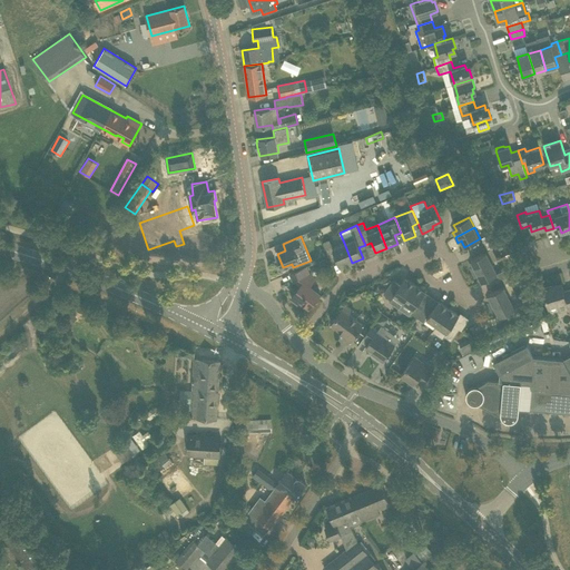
[(344,243),(332,247),(331,244),(324,246),(330,259),(336,257),(341,267),(352,263),(344,243)]
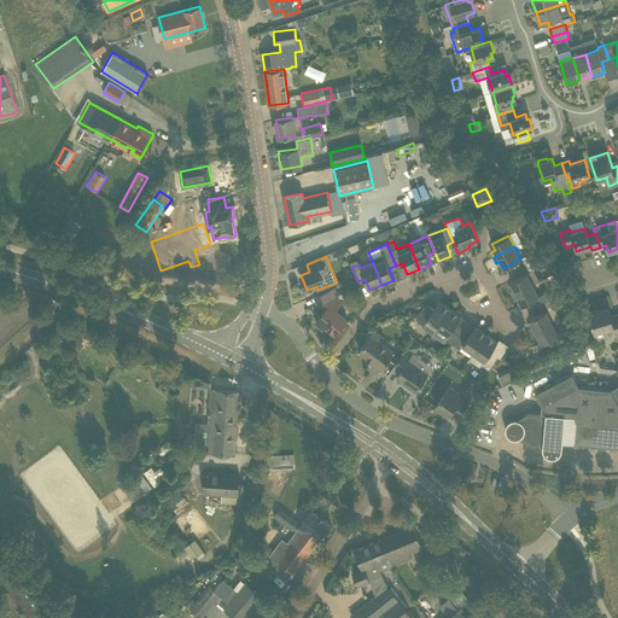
[(509,290),(512,296),(534,285),(528,273),(511,281),(513,287),(509,290)]
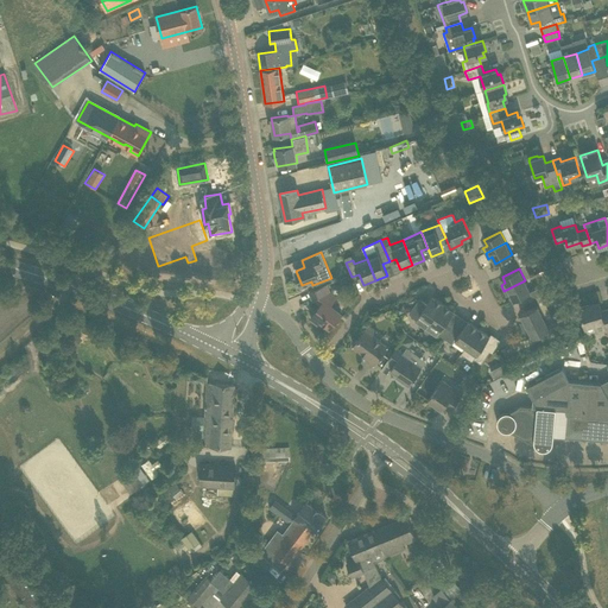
[(525,280),(504,291),(507,296),(511,293),(514,301),(531,292),(525,280)]
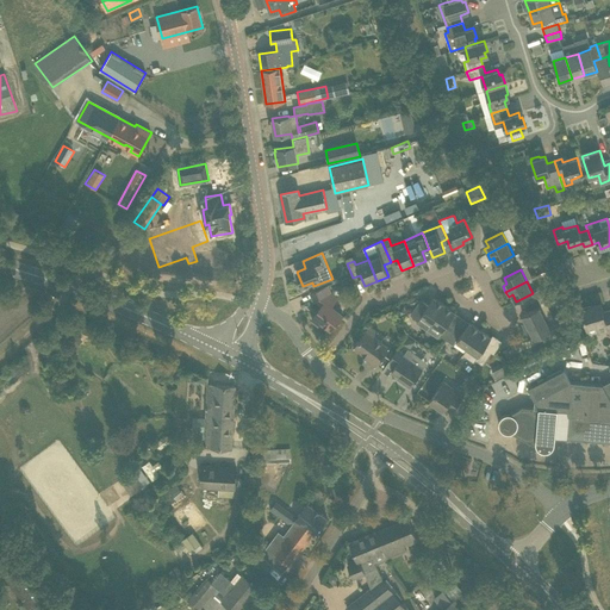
[(321,322),(330,329),(342,313),(331,306),(337,298),(330,293),(328,285),(310,293),(313,300),(322,306),(311,319),(318,324),(321,322)]
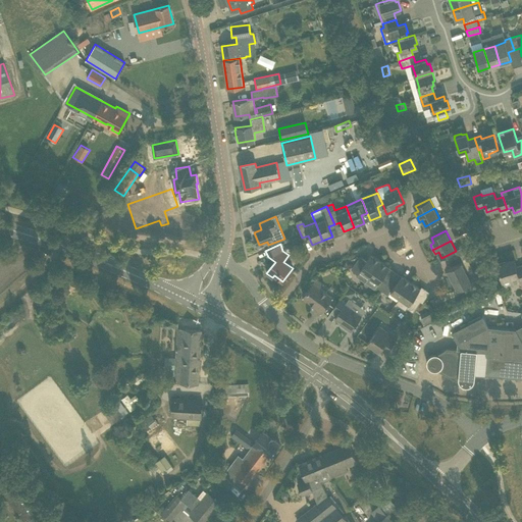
[(360,270),(369,276),(380,261),(371,255),(365,263),(359,259),(361,257),(361,256),(352,269),(358,274),(360,270)]
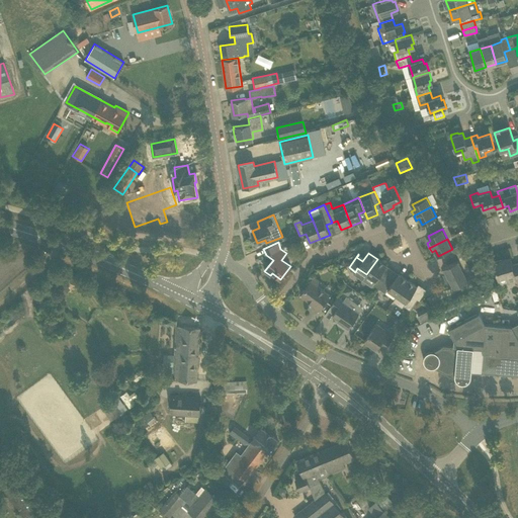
[(510,258),(494,263),(499,278),(506,276),(509,283),(517,280),(517,263),(512,265),(510,258)]
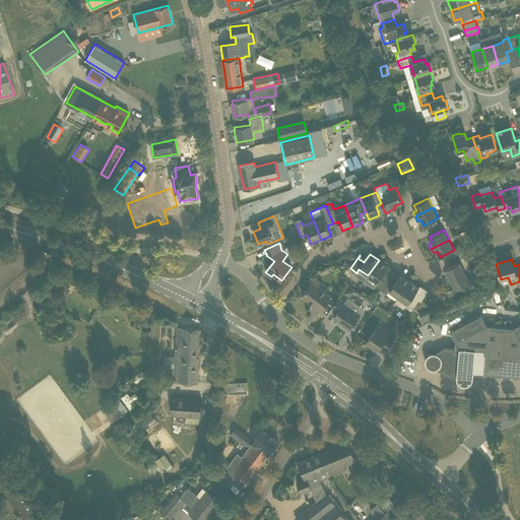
[(379,260),(368,275),(376,282),(374,285),(381,289),(388,278),(382,274),(388,266),(379,260)]
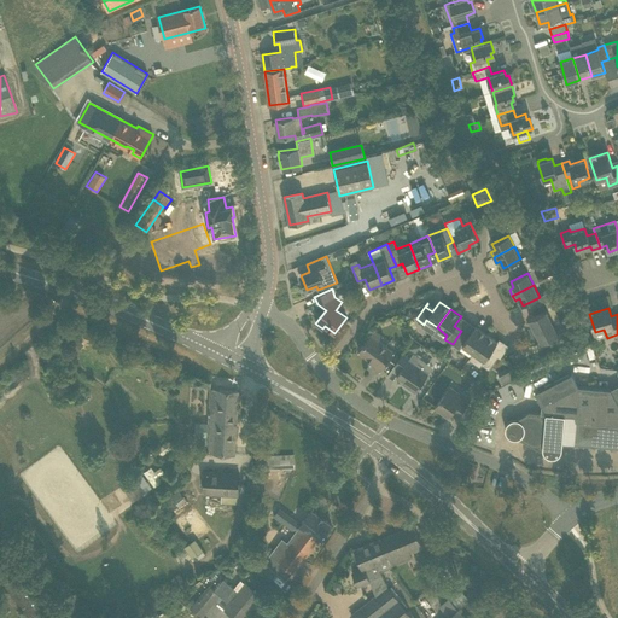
[(529,327),(531,333),(553,322),(547,310),(530,319),(532,326),(529,327)]
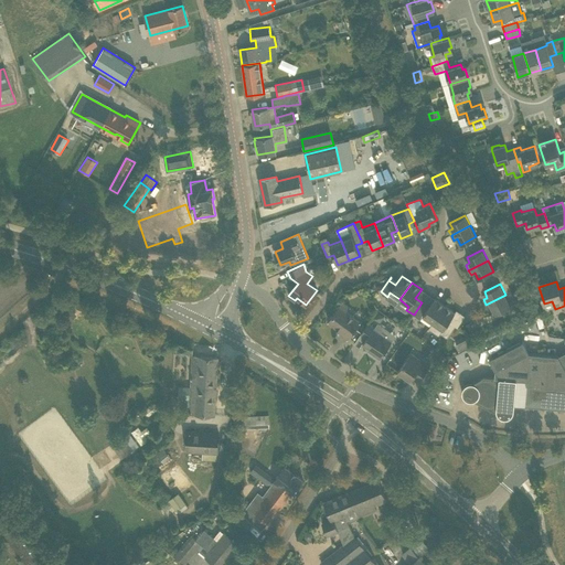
[(505,295),(486,305),(489,309),(492,308),(494,313),(511,306),(505,295)]
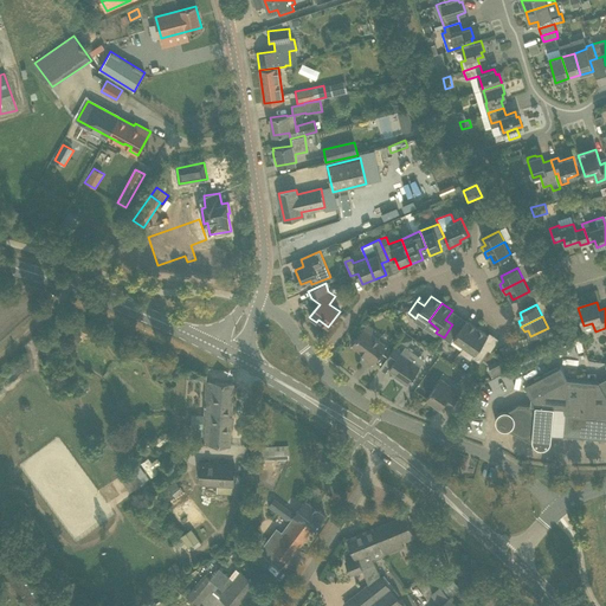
[(444,337),(462,350),(464,346),(464,347),(477,328),(466,320),(459,330),(452,324),(444,337)]
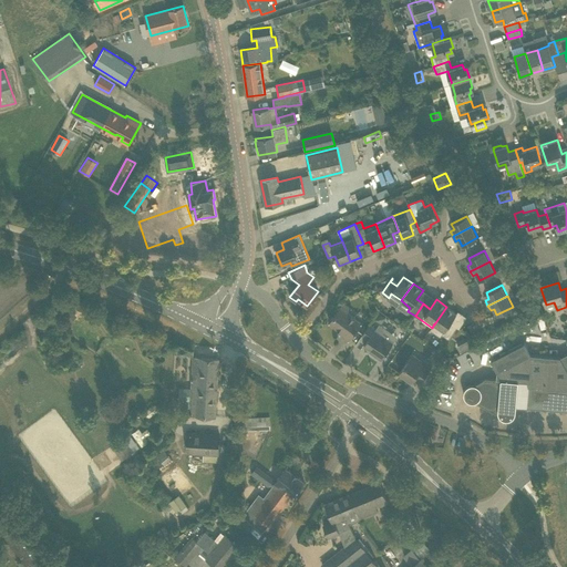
[(351,309),(343,302),(329,322),(341,331),(339,333),(349,341),(361,323),(348,313),(351,309)]
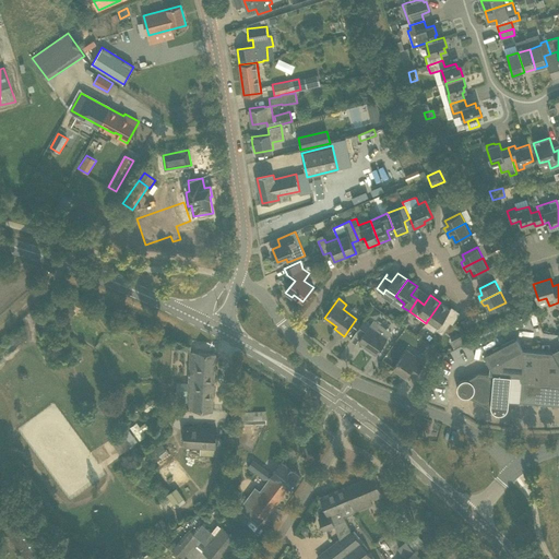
[(444,318),(450,309),(440,302),(428,320),(428,319),(426,323),(424,324),(435,332),(436,330),(442,334),(451,323),(444,318)]
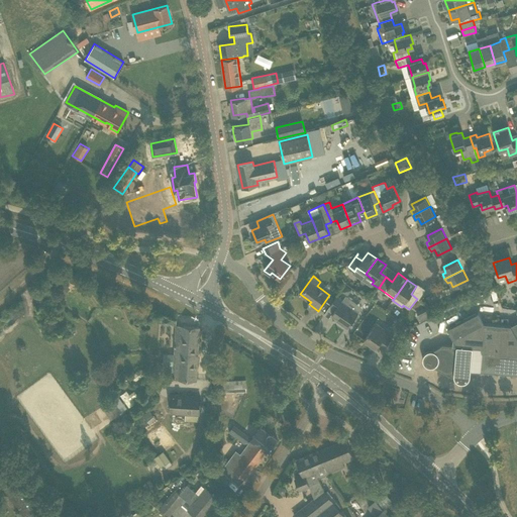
[(347,328),(358,313),(341,301),(342,300),(336,296),(329,306),(334,310),(332,314),(341,321),(340,323),(347,328)]
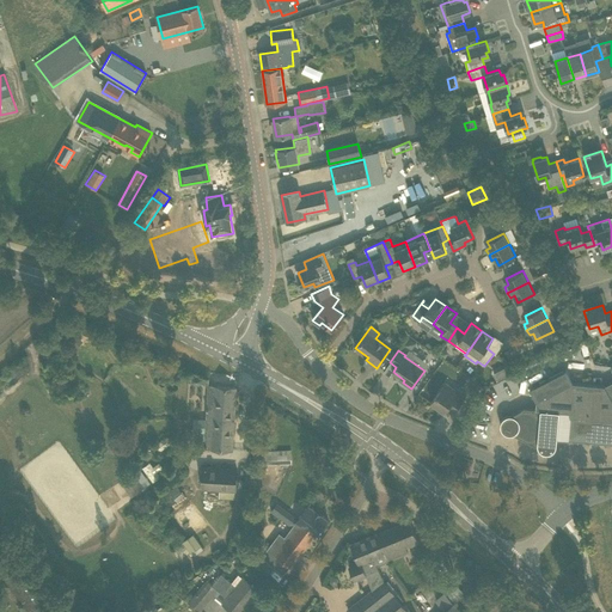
[(501,422),(501,424),(501,429),(502,432),(505,433),(506,434),(510,435),(512,435),(515,433),(537,446),(538,448),(540,451),(542,452),(545,453),(548,453),(551,452),(552,451),(555,450),(556,448),(557,446),(557,445),(557,439),(611,442),(611,381),(605,386),(573,383),(567,369),(530,390),(537,402),(536,409),(525,408),(512,416),(509,416),(506,416),(503,418),(502,420),(501,422)]
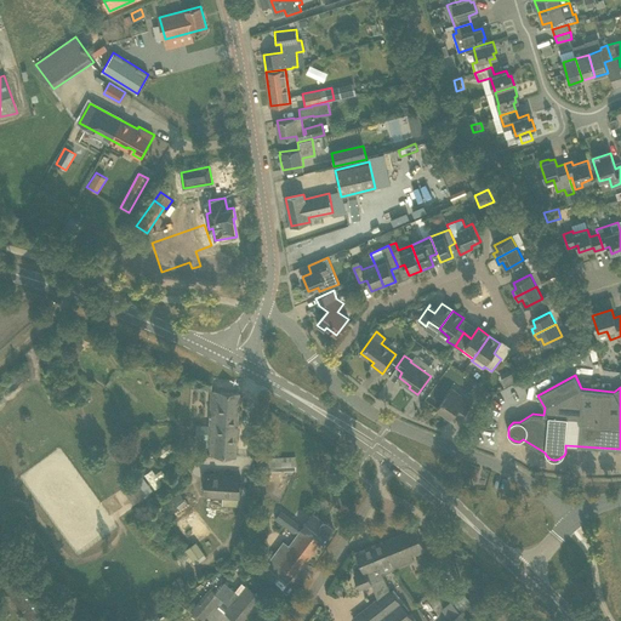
[(200,387),(211,392),(211,385),(203,381),(200,387)]
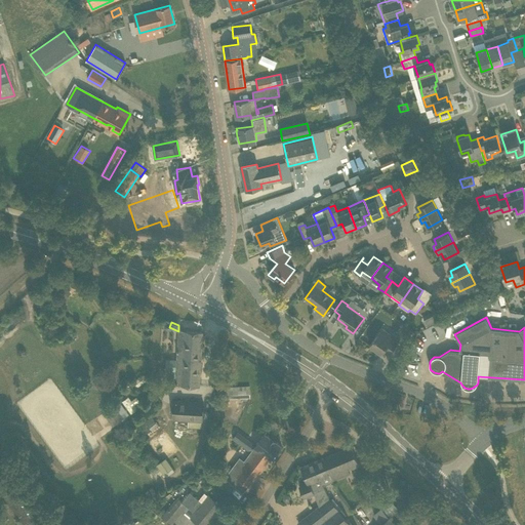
[(391,332),(389,336),(380,330),(370,346),(381,353),(385,348),(390,352),(400,338),(391,332)]
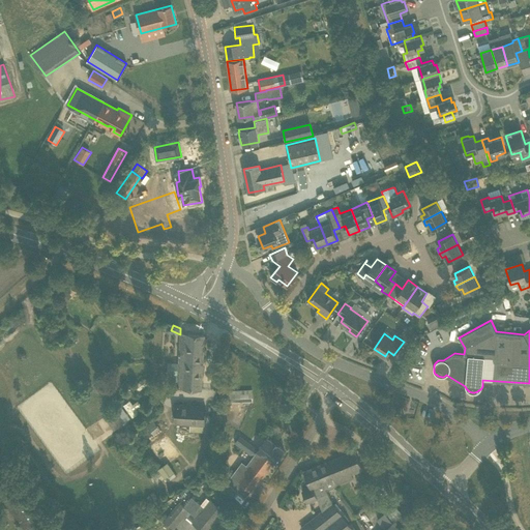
[(204,334),(185,334),(184,354),(179,353),(177,387),(201,388),(204,334)]
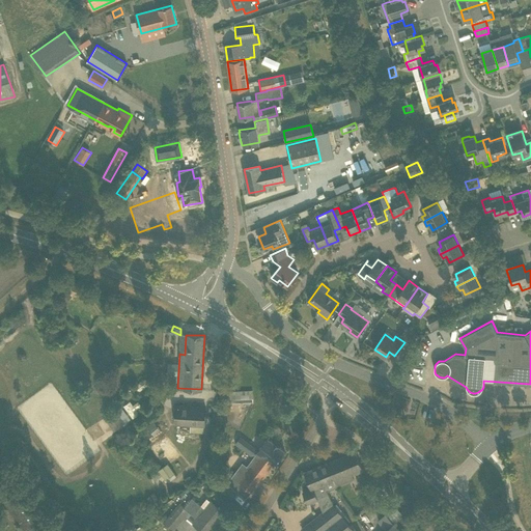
[(227,392),(229,402),(253,401),(252,391),(227,392)]
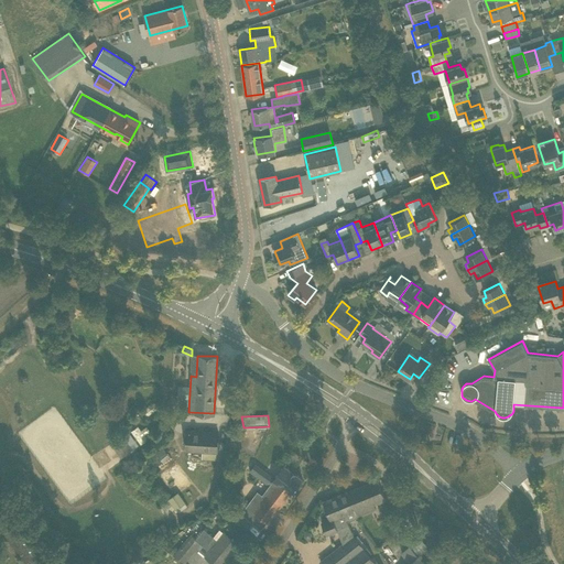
[(216,453),(218,453),(219,432),(186,430),(185,452),(203,453),(202,459),(216,461),(216,453)]
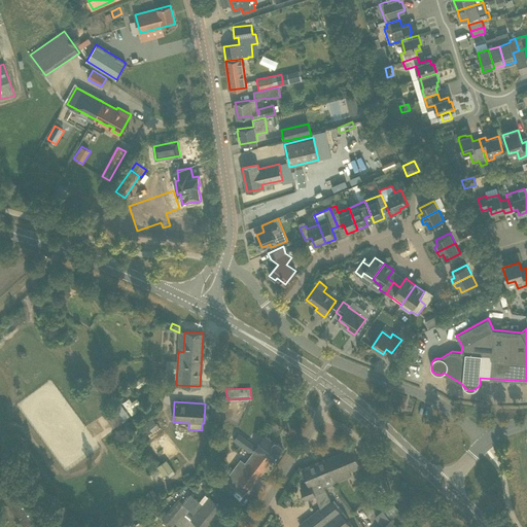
[(114,427),(124,420),(116,409),(106,416),(114,427)]
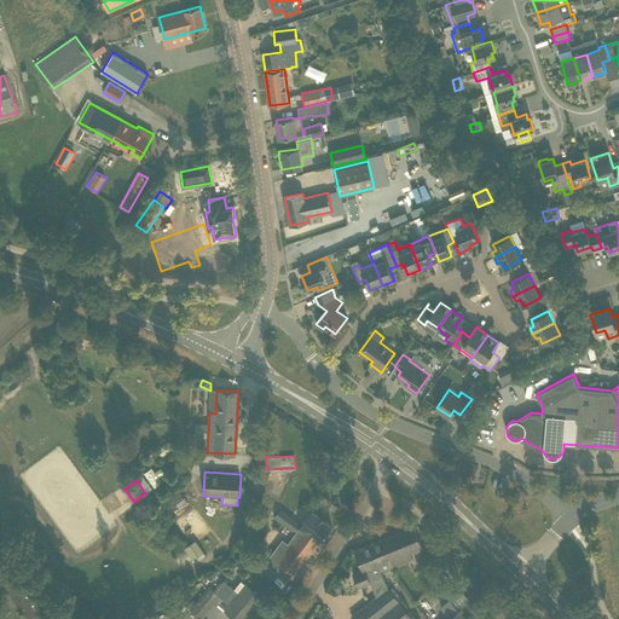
[(180,508),(187,502),(179,492),(172,498),(180,508)]
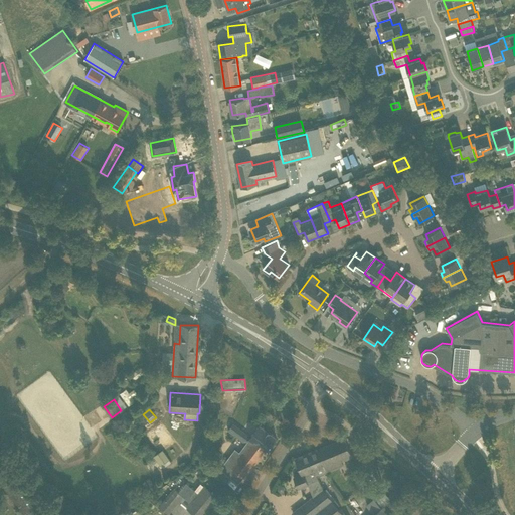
[(153,437),(163,428),(157,420),(147,428),(153,437)]
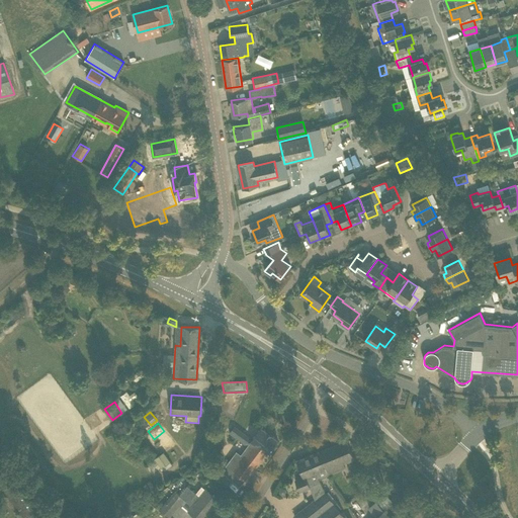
[(249,447),(233,469),(246,481),(277,439),(261,427),(252,439),(235,426),(230,432),(249,447)]
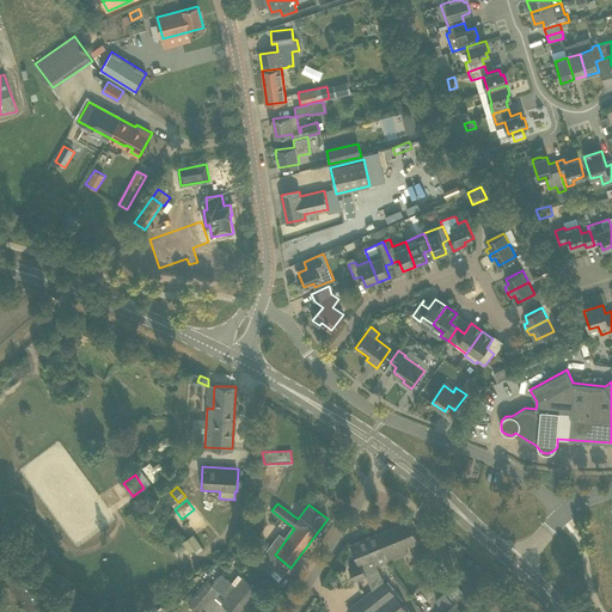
[(409,521),(377,534),(387,560),(408,551),(407,549),(418,544),(409,521)]
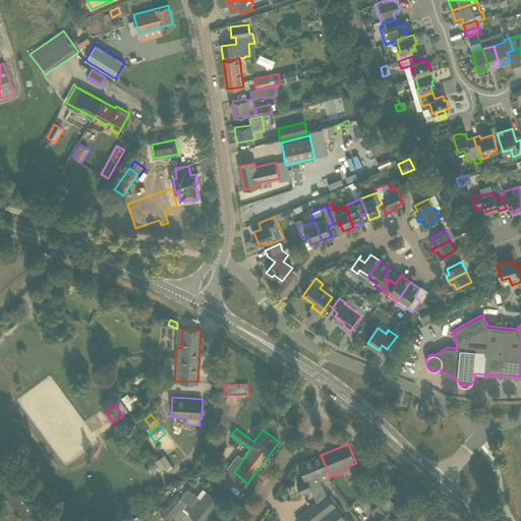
[(164,455),(156,462),(163,471),(171,465),(164,455)]
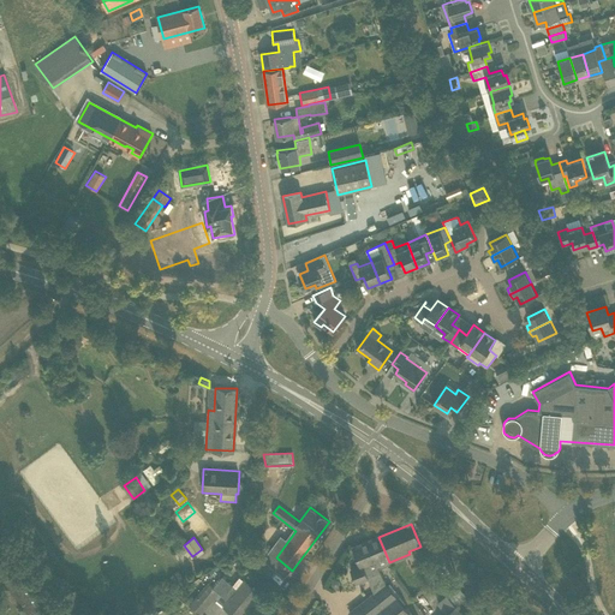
[(408,614),(383,579),(377,567),(389,562),(378,537),(353,548),(360,567),(352,572),(357,583),(366,578),(375,595),(350,613),(351,614),(408,614)]
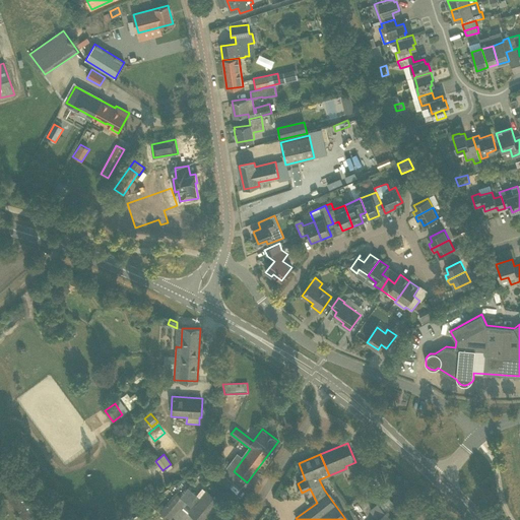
[(0,488),(22,519),(51,519),(8,460),(0,465),(0,488)]
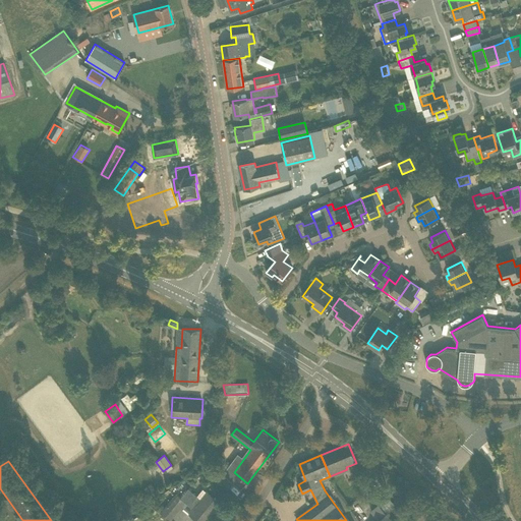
[(220,504),(221,504),(204,489),(197,497),(188,488),(181,498),(176,495),(162,513),(170,519),(185,502),(187,504),(184,508),(199,520),(206,520),(213,513),(213,512),(212,513),(211,512),(219,503),(220,504)]
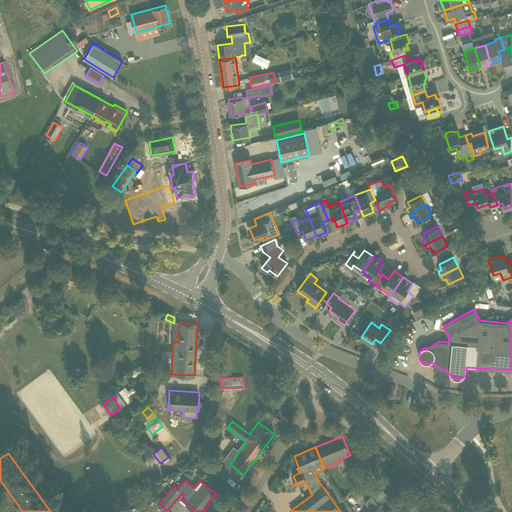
[(389,498),(379,485),(370,492),(380,505),(389,498)]
